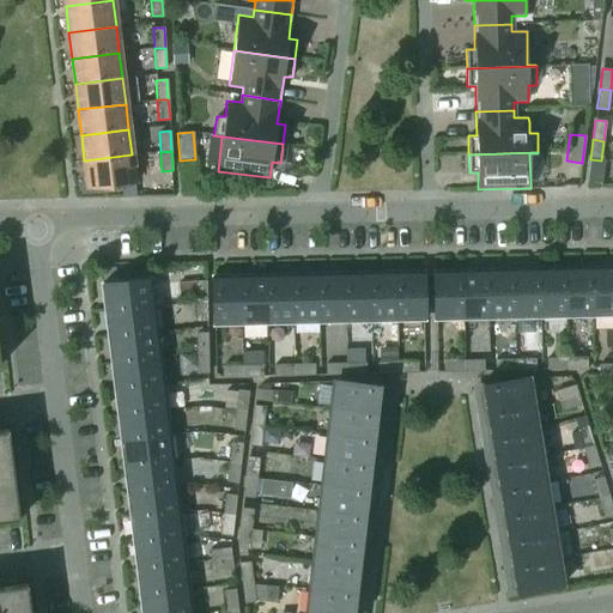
[(135,182),(132,155),(84,161),(87,188),(102,186),(103,193),(121,190),(121,183),(135,182)]
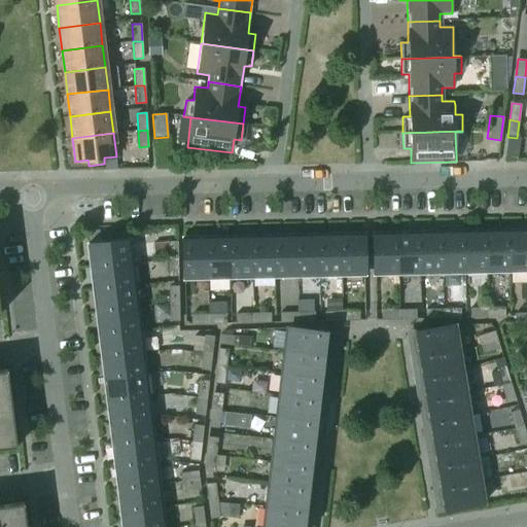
[(526,270),(526,230),(507,231),(508,271),(526,270)]
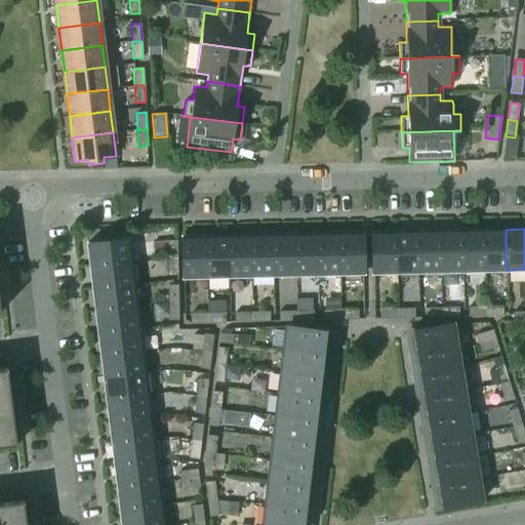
[(485,271),(484,230),(461,231),(462,271),(485,271)]
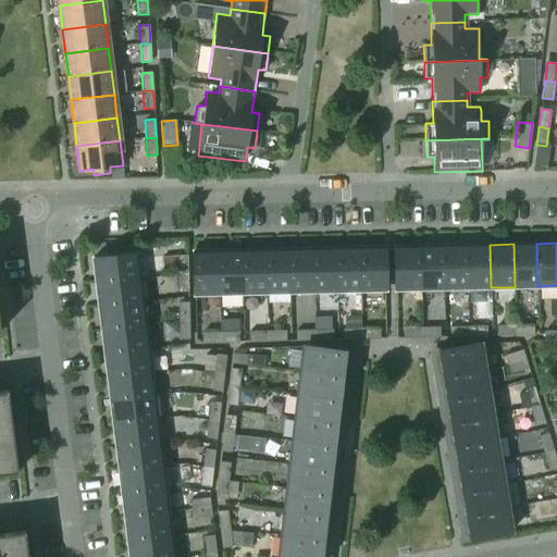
[(537,286),(536,244),(514,244),(515,287),(537,286)]
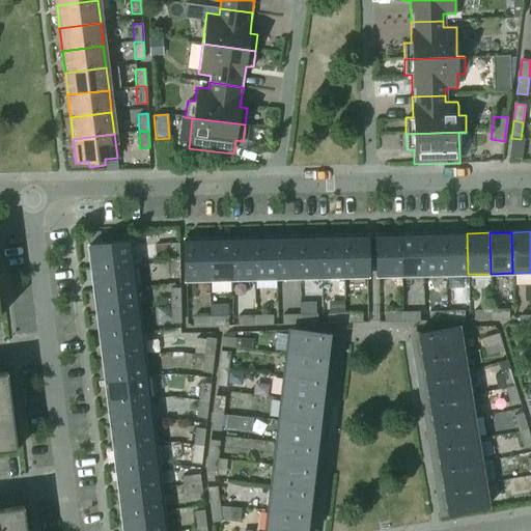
[(445,275),(444,233),(422,234),(423,275),(445,275)]
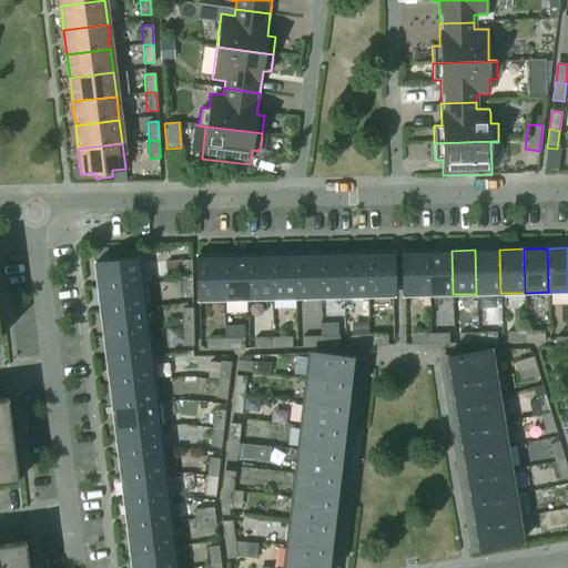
[(500,293),(499,250),(475,250),(476,294),(500,293)]
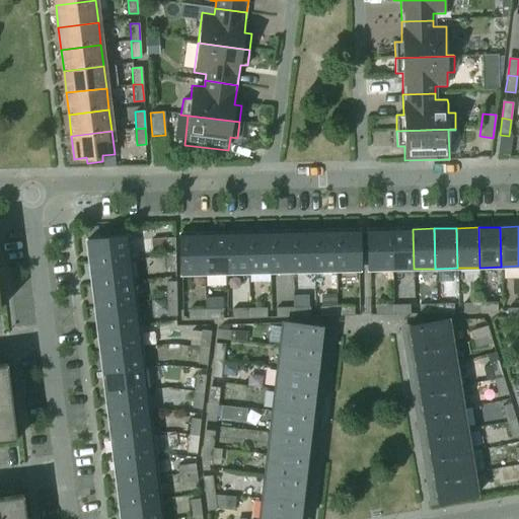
[(391,270),(390,229),(368,230),(369,270),(391,270)]
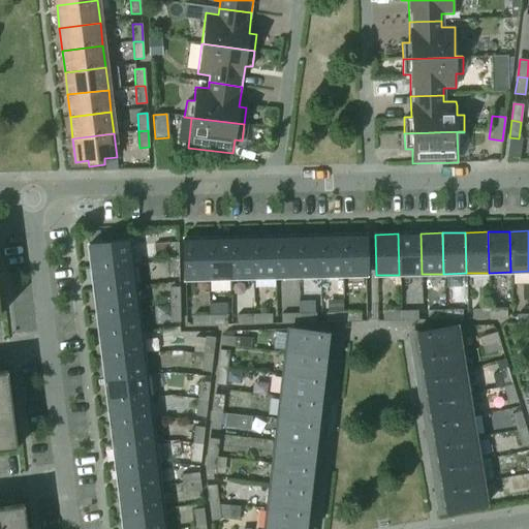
[(422,274),(421,234),(398,234),(399,275),(422,274)]
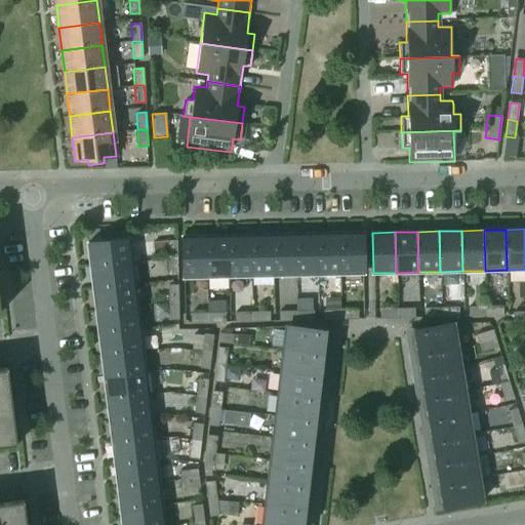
[(363,274),(362,233),(338,234),(339,274),(363,274)]
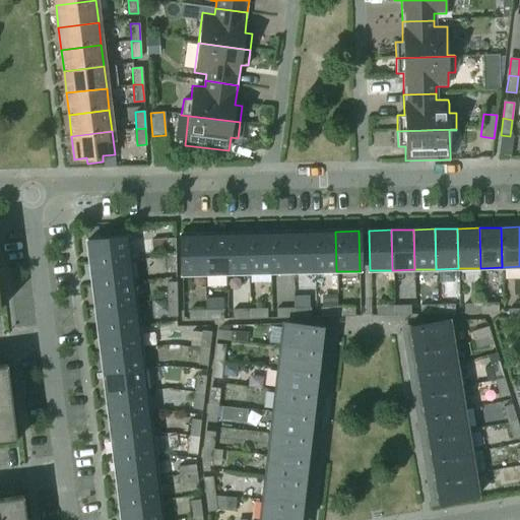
[(315,272),(314,232),(291,233),(293,272),(315,272)]
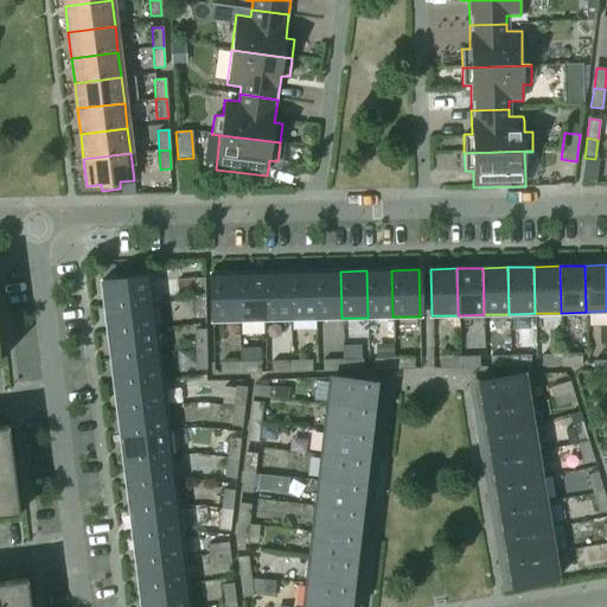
[(393,317),(391,270),(366,270),(368,318),(393,317)]
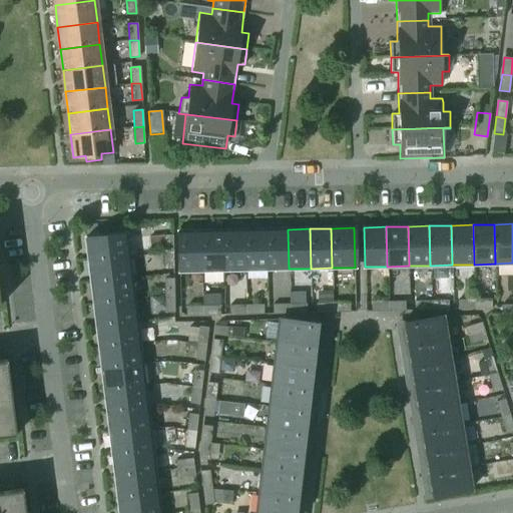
[(267,270),(266,229),(244,230),(245,270),(267,270)]
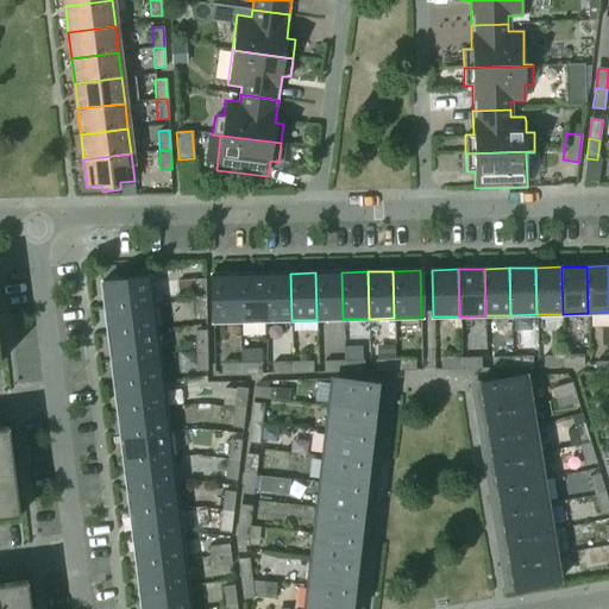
[(343,319),(341,272),(315,272),(316,320),(343,319)]
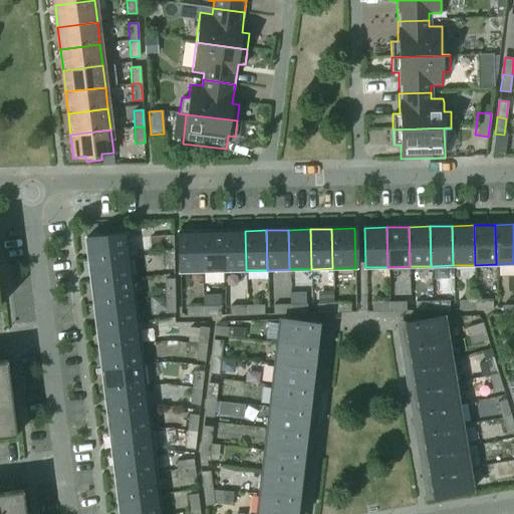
[(224,271),(223,231),(202,232),(203,271),(224,271)]
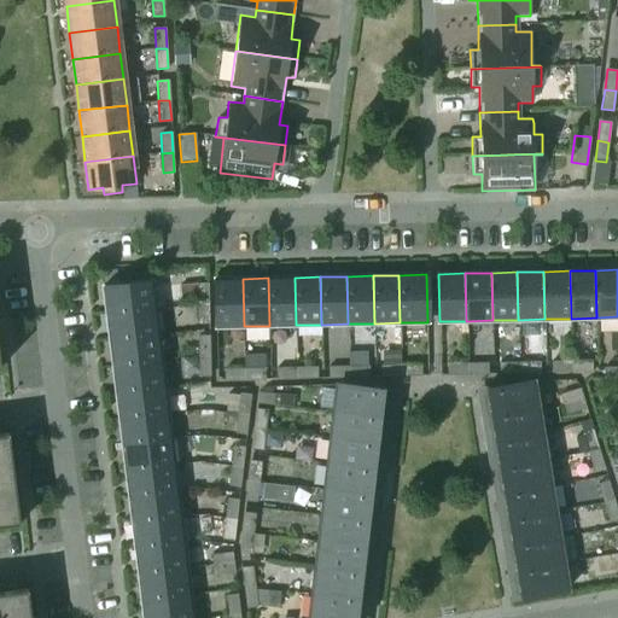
[(296,325),(295,278),(268,278),(269,326),(296,325)]
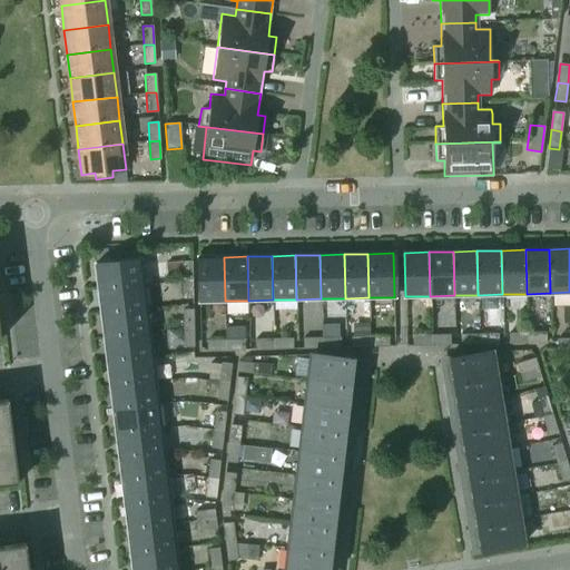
[(225,301),(224,257),(198,257),(199,302),(225,301)]
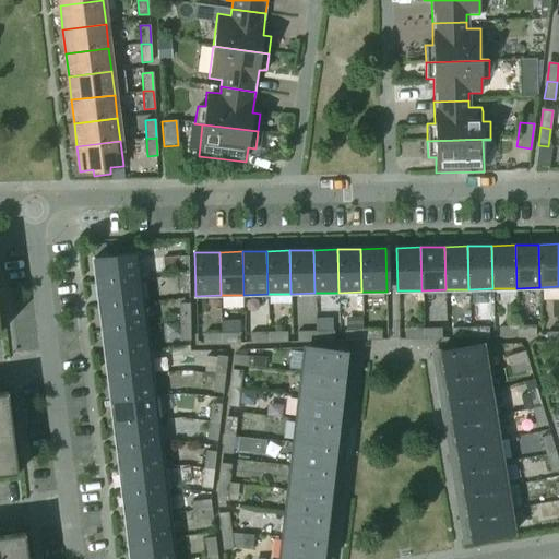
[(140,280),(137,254),(94,260),(96,285),(140,280)]
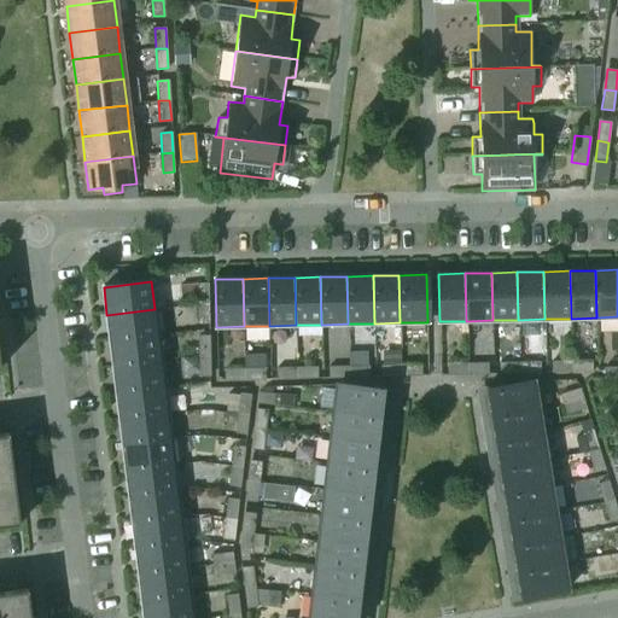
[(208,303),(208,283),(197,284),(197,303),(208,303)]
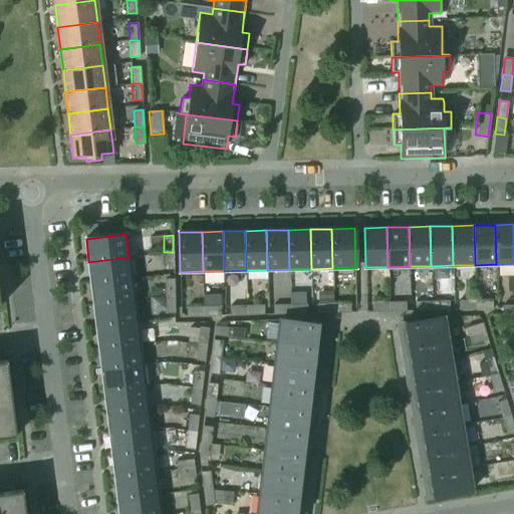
[(174,269),(173,252),(164,252),(165,269),(174,269)]
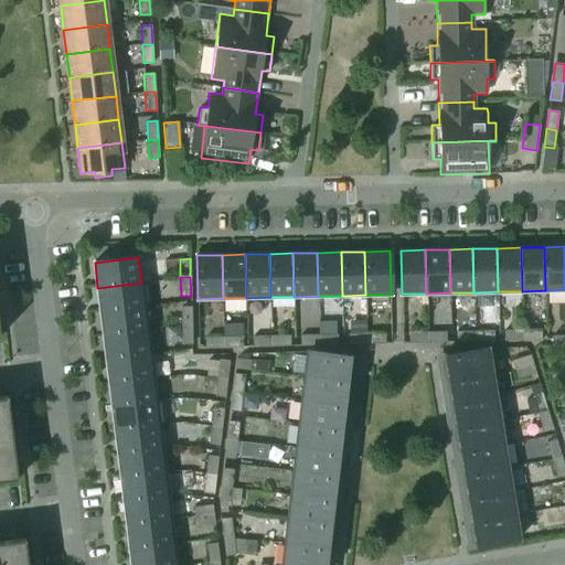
[(144,306),(141,283),(97,288),(100,311),(144,306)]
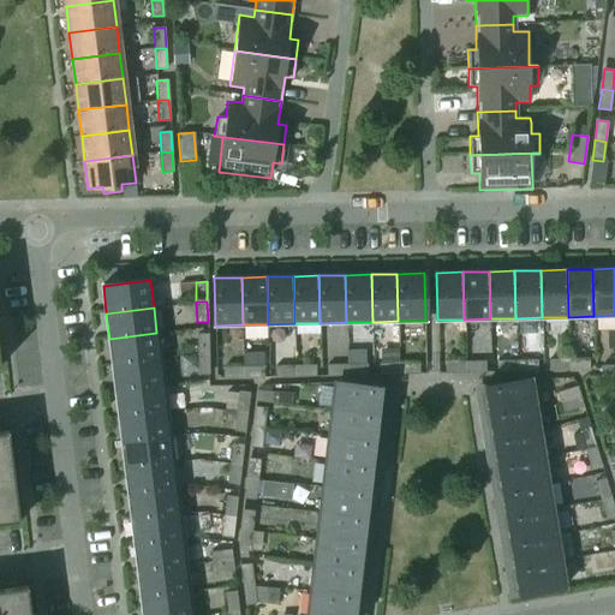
[(160,359),(156,333),(109,339),(113,364),(160,359)]
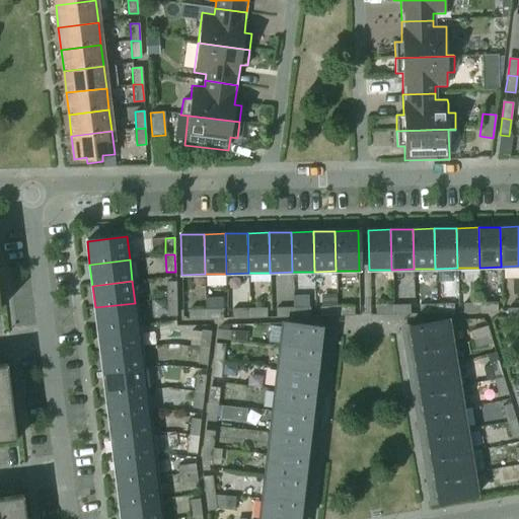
[(175,299),(175,282),(166,282),(166,299),(175,299)]
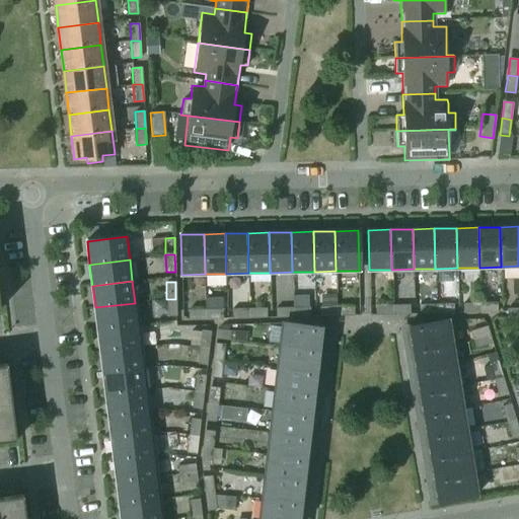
[(176,315),(175,299),(166,299),(167,315),(176,315)]
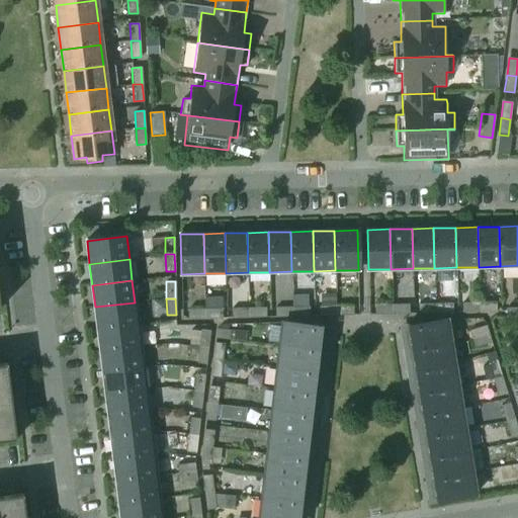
[(496,312),(496,301),(479,303),(480,312),(496,312)]
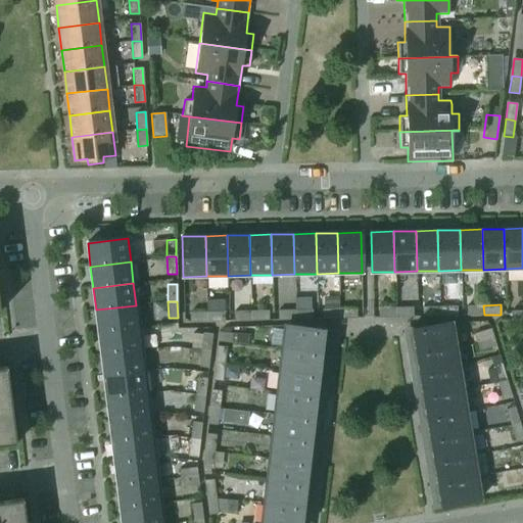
[(138,327),(136,305),(96,310),(98,332),(138,327)]
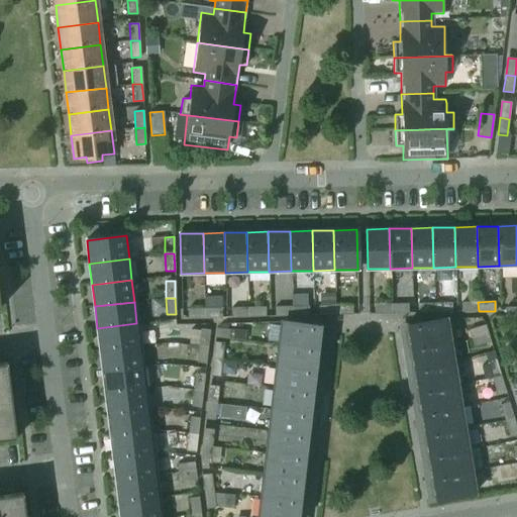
[(451,312),(451,302),(434,303),(435,312),(451,312)]
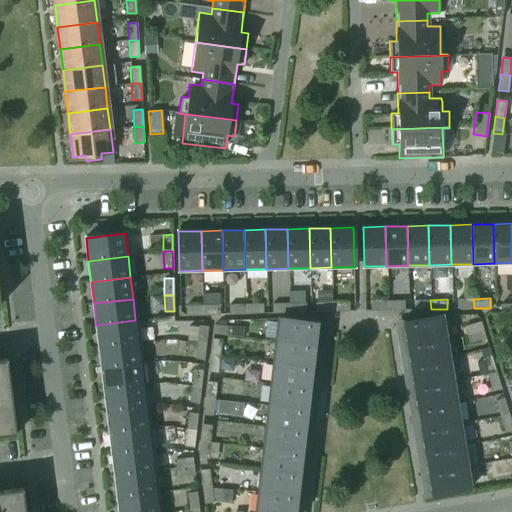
[(474,308),(473,299),(457,299),(457,308),(474,308)]
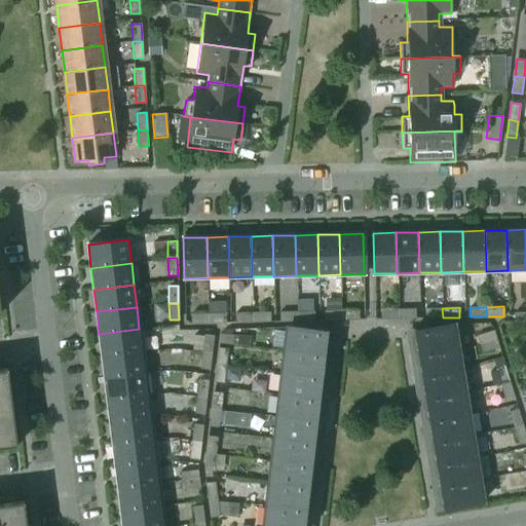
[(415,317),(415,308),(398,309),(398,318),(402,318),(415,317)]
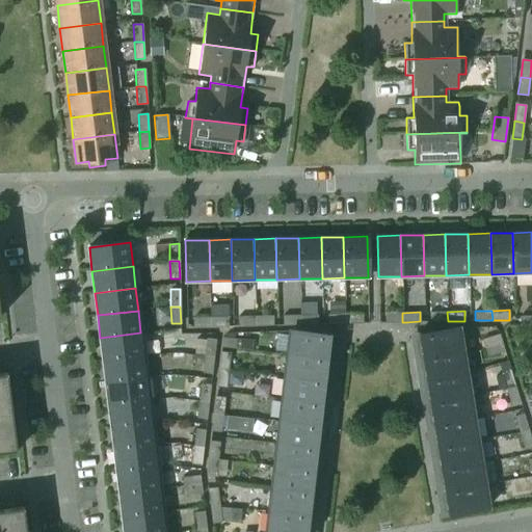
[(448,321),(447,312),(430,312),(430,321),(448,321)]
